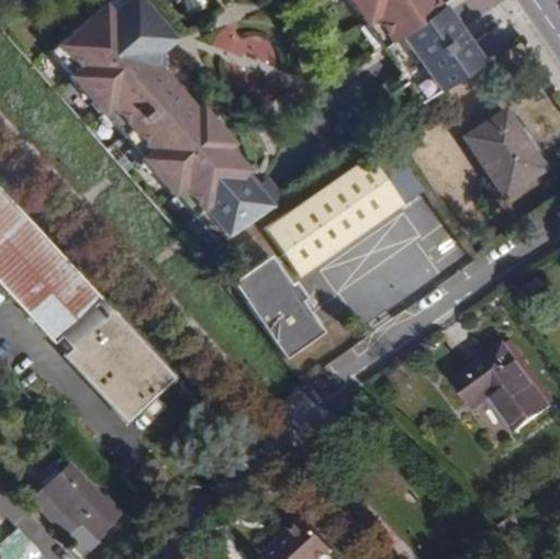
[(198,210),(223,239),(280,192),(267,177),(252,189),(236,171),(245,164),(226,141),(231,137),(202,103),(198,107),(158,60),(159,48),(175,35),(144,0),(123,0),(112,10),(104,1),(52,47),(71,71),(70,73),(103,110),(104,109),(144,154),(142,155),(174,191),(176,189),(196,212),(198,210)]
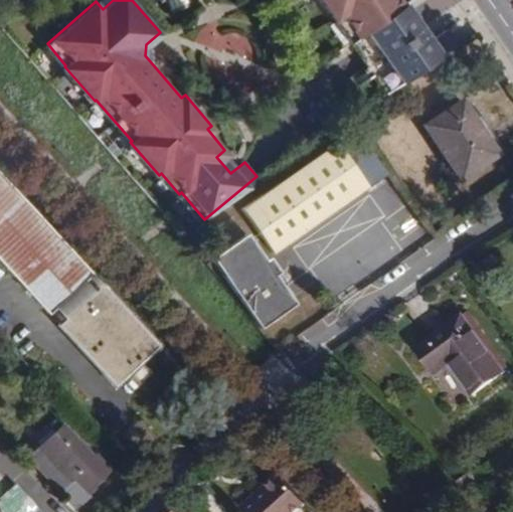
[(322,0),(351,42),(404,5),(400,0),(322,0)]
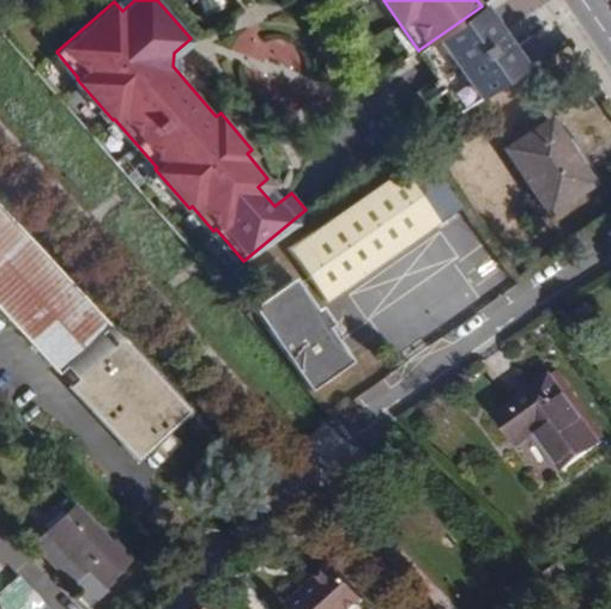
[(479,55),(439,83),(459,111),(545,54),(532,35),(512,48),(500,31),(476,49),(479,55)]
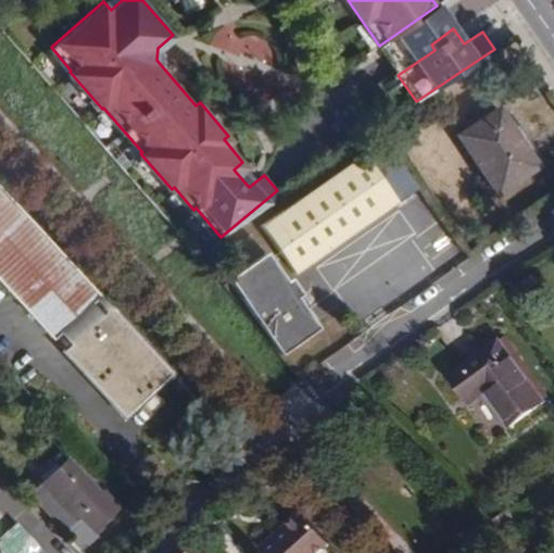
[(543,164),(504,102),(464,132),(504,191),(543,164)]
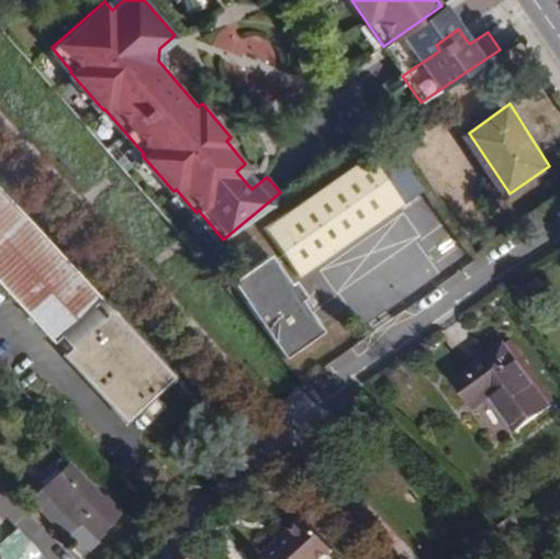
[(410,203),(377,158),(280,228),(314,275),(410,203)]
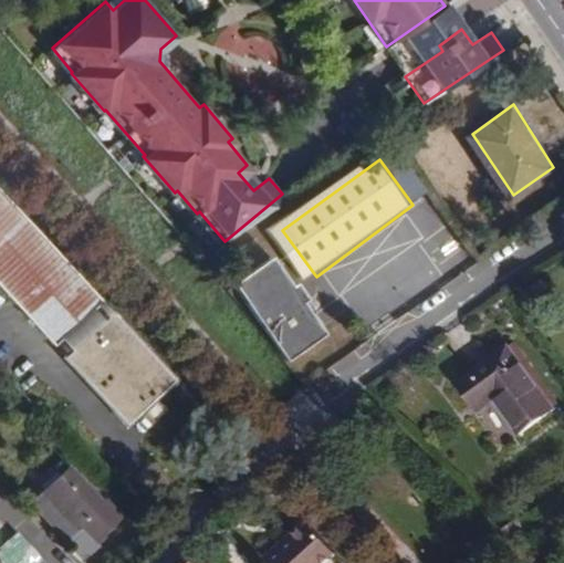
[(100,301),(0,191),(0,285),(53,343),(100,301)]
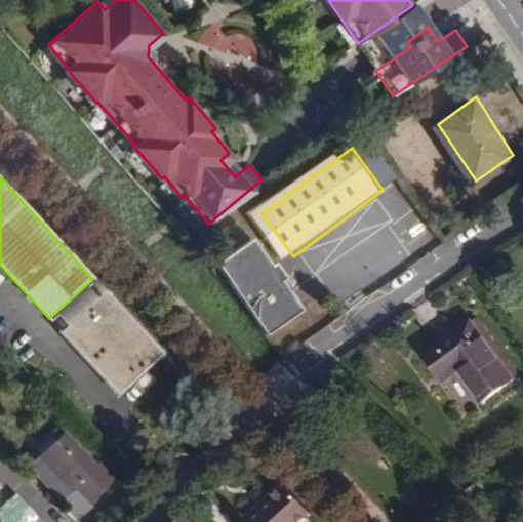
[(262,234),(226,261),(277,331),(313,305),(262,234)]
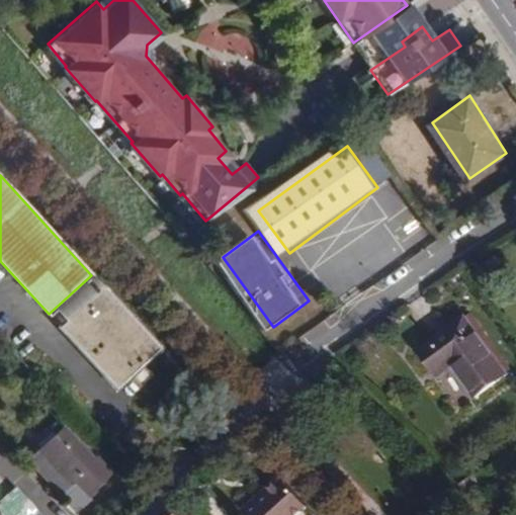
[(102,287),(91,275),(49,314),(60,328),(102,287)]
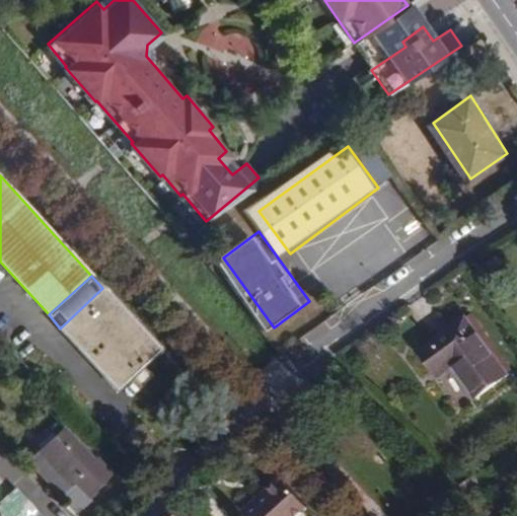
[(161,353),(102,288),(60,328),(119,392),(161,353)]
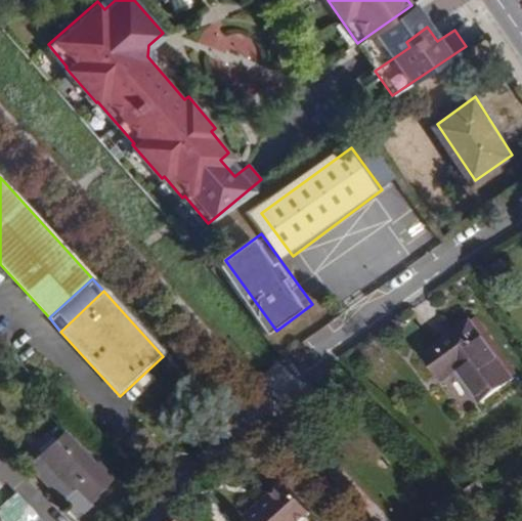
[(516,377),(474,317),(427,351),(441,372),(455,360),(461,367),(483,399),(516,377)]
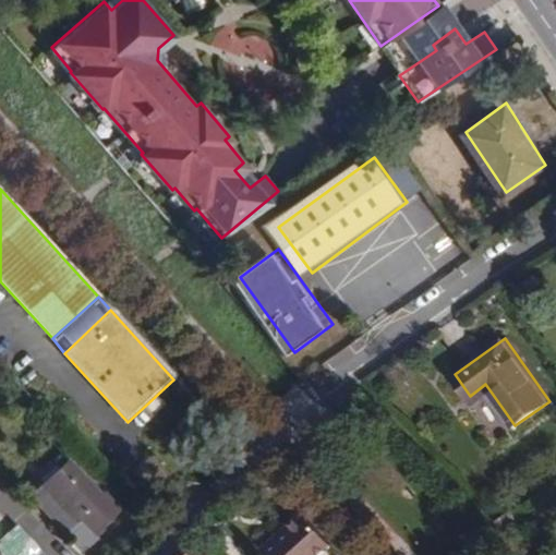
[(491,391),(485,384),(470,396),(475,402),(491,391)]
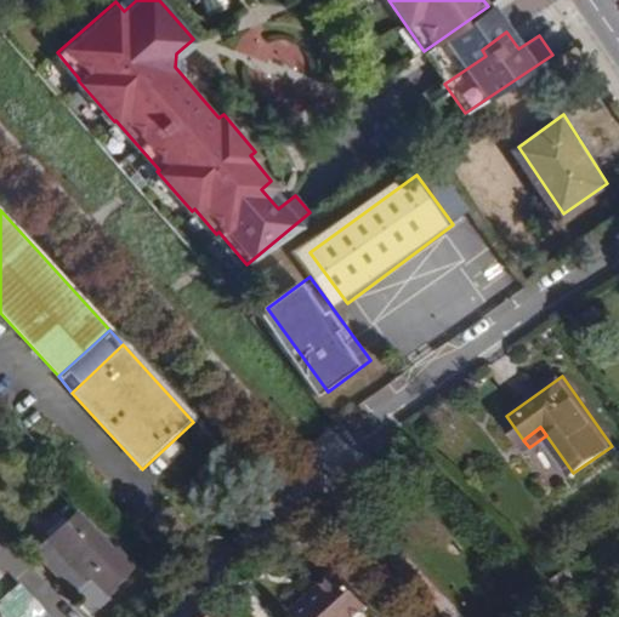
[(96,541),(71,566),(97,595),(103,589),(119,605),(143,580),(130,567),(125,572),(96,541)]
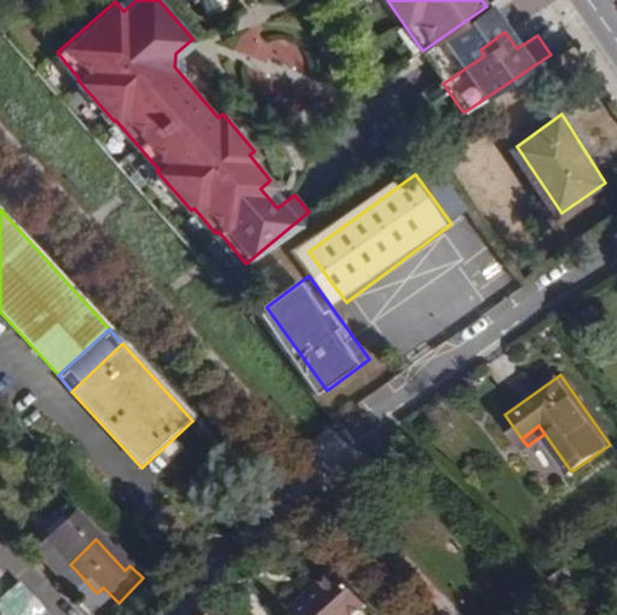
[(97,593),(70,564),(63,573),(90,599),(97,593)]
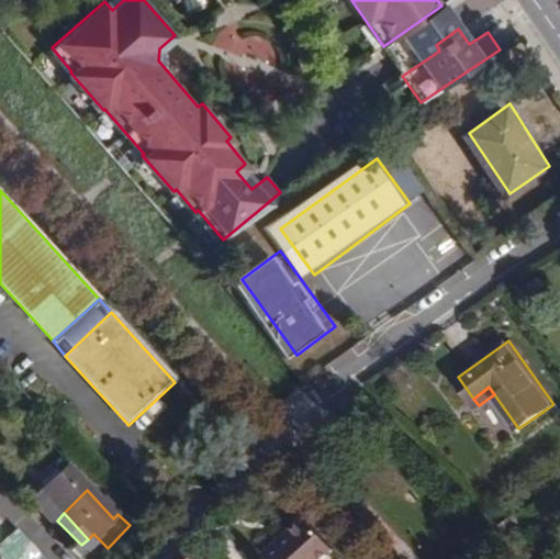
[(324,558),(337,547),(308,515),(267,552),(272,558),(324,558)]
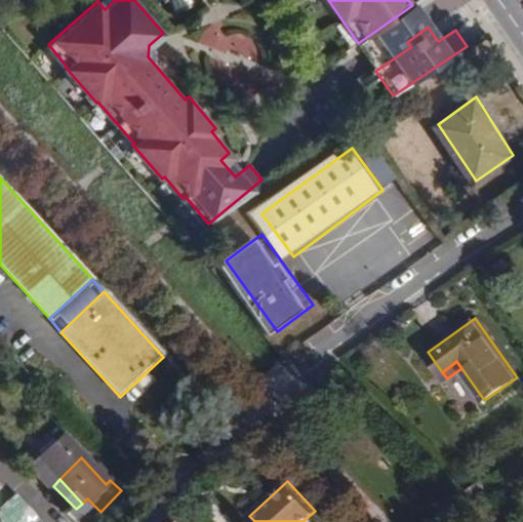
[(47,521),(13,490),(0,504),(0,517),(5,521),(47,521)]
